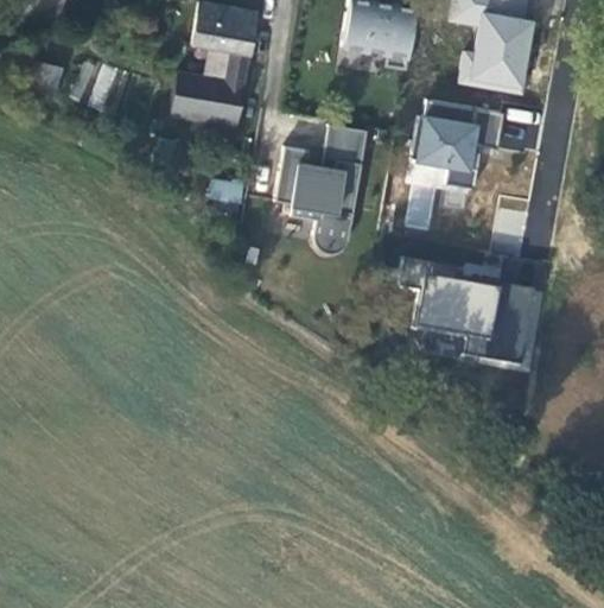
[(417,2),(398,0),(395,0),(394,5),(368,0),(349,0),(342,45),(387,52),(385,65),(406,69),(417,2)]
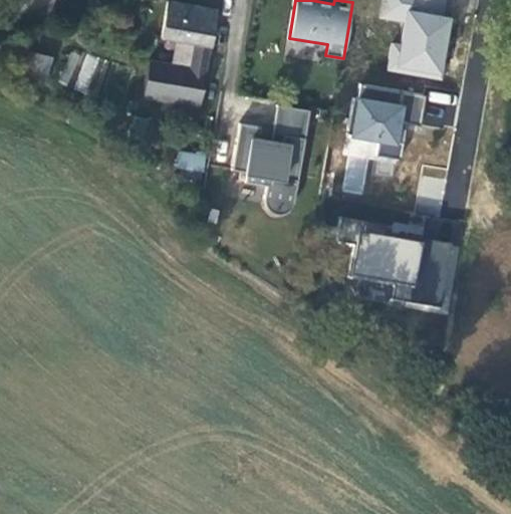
[(445,0),(382,0),(380,16),(406,20),(402,45),(395,44),(391,68),(442,76),(449,35),(445,34),(448,17),(443,16),(445,0)]
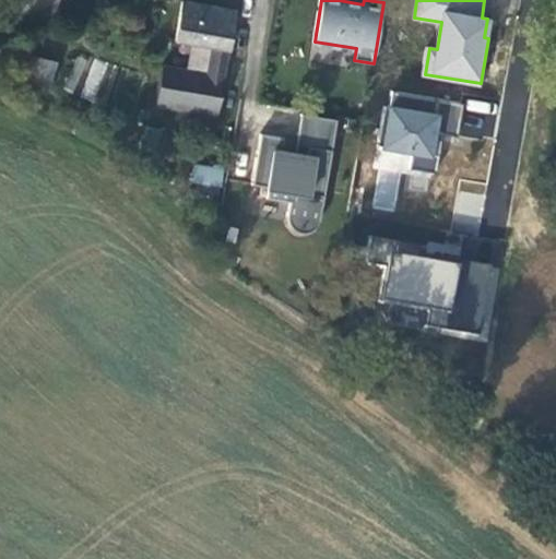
[(158,99),(220,110),(236,11),(185,1),(178,40),(213,47),(209,73),(164,66),(158,99)]
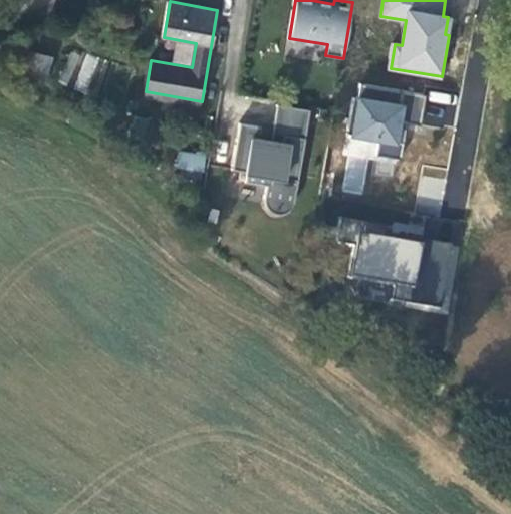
[(26,77),(46,84),(54,57),(33,51),(26,77)]
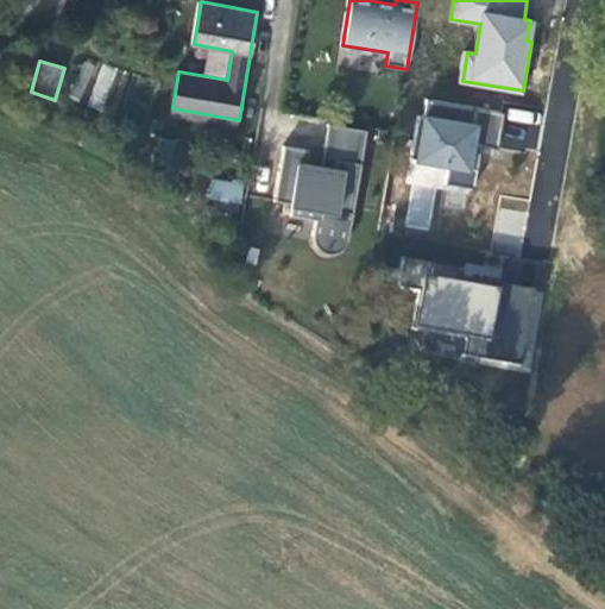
[(107,62),(89,102),(115,114),(133,74),(107,62)]
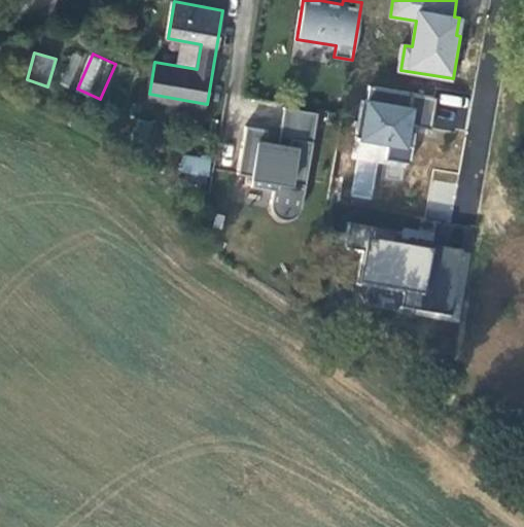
[(433,129),(439,98),(371,85),(368,101),(364,100),(357,137),(390,143),(387,160),(413,164),(419,127),(433,129)]
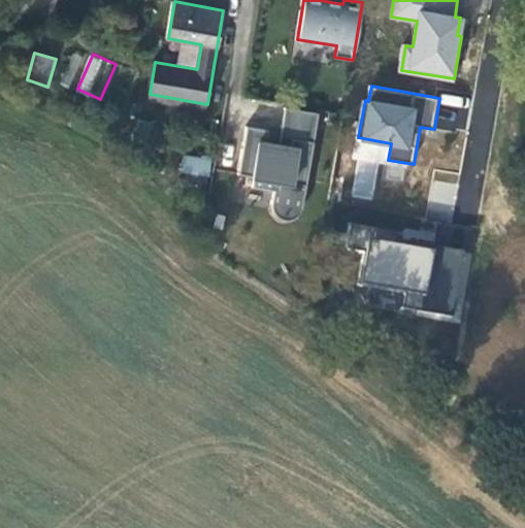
[(206,109),(207,104),(150,94),(149,99),(206,109)]
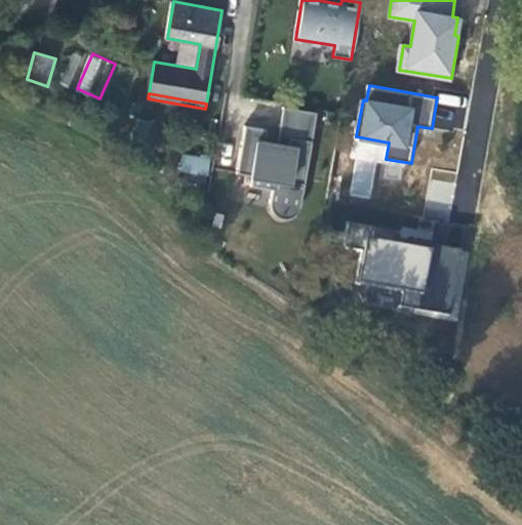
[(285,107),(279,145),(289,147),(291,137),(293,137),(295,127),(315,130),(318,113),(285,107)]
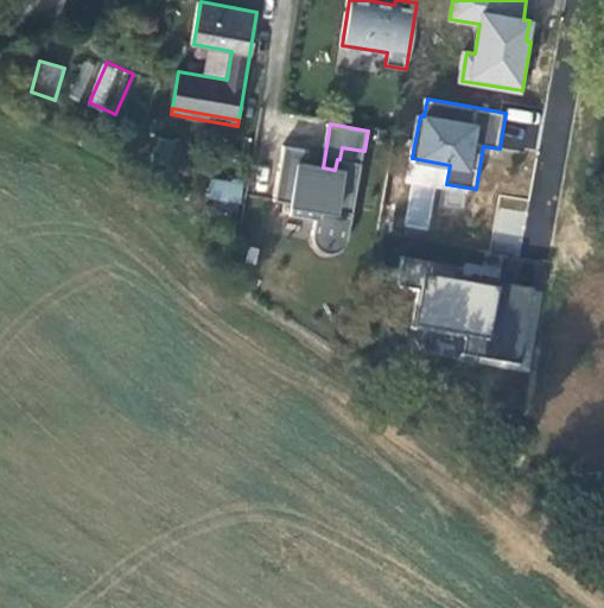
[(335,170),(323,168),(307,165),(311,150),(285,145),(275,201),(293,204),(292,215),(317,220),(315,235),(315,238),(315,241),(317,246),(318,247),(319,248),(323,252),(325,253),(326,253),(331,254),(337,253),(342,251),(344,248),(347,247),(348,244),(349,241),(364,151),(342,147),(339,159),(337,159),(335,170)]
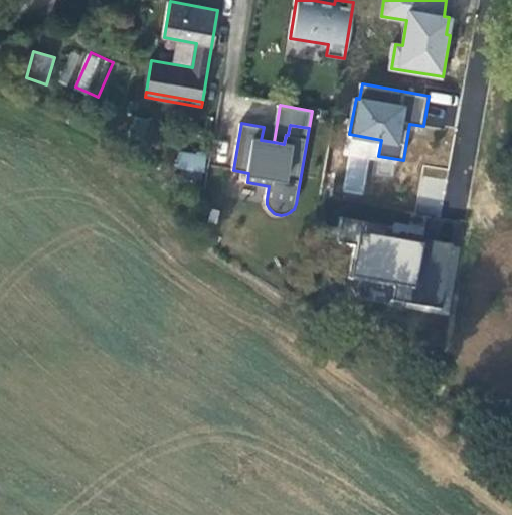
[(180,167),(204,172),(207,157),(182,152),(180,167)]
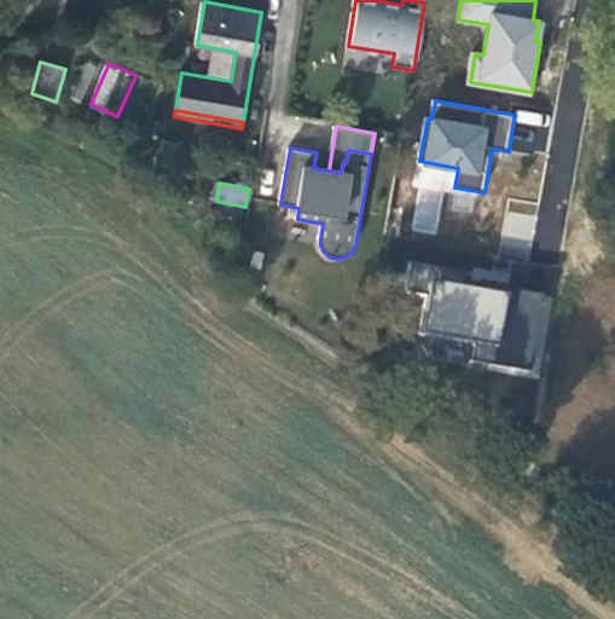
[(532,374),(545,304),(464,289),(465,283),(466,275),(411,264),(406,294),(427,299),(421,336),(476,346),(474,363),(532,374)]
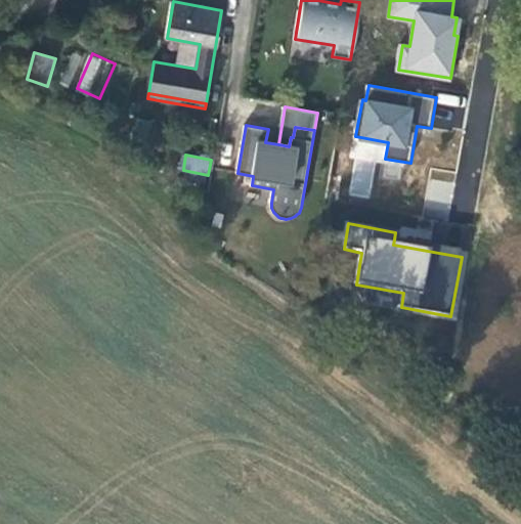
[(463,252),(394,239),(393,245),(462,257),(463,252)]
